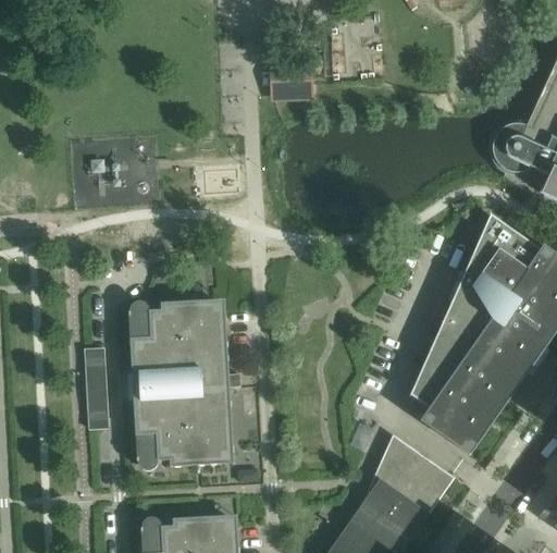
[(504,168),(506,168),(504,173),(556,210),(556,58),(546,81),(527,124),(524,123),(518,122),(511,122),(506,124),(500,128),(496,133),(494,139),(493,145),(493,151),(495,158),(499,163),(503,166),(504,168)]
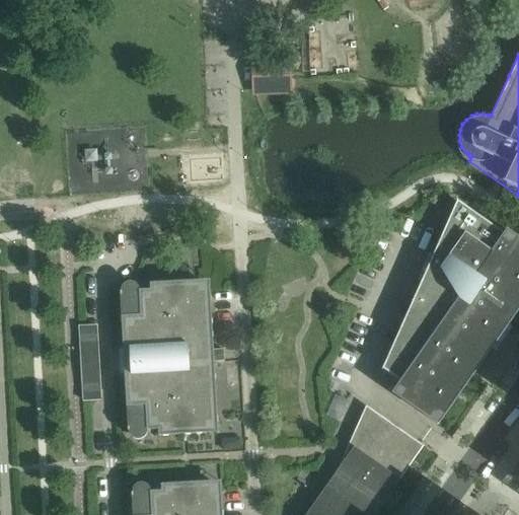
[(290,55),(252,56),(253,87),(291,86),(291,69),(290,55)]
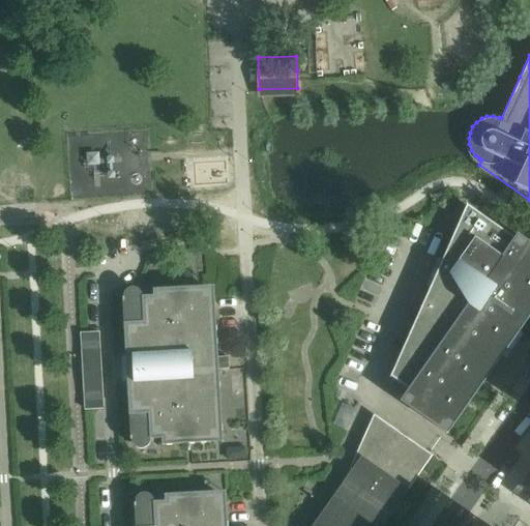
[(449,76),(441,82),(444,86),(445,87),(453,82),(453,81),(449,76)]
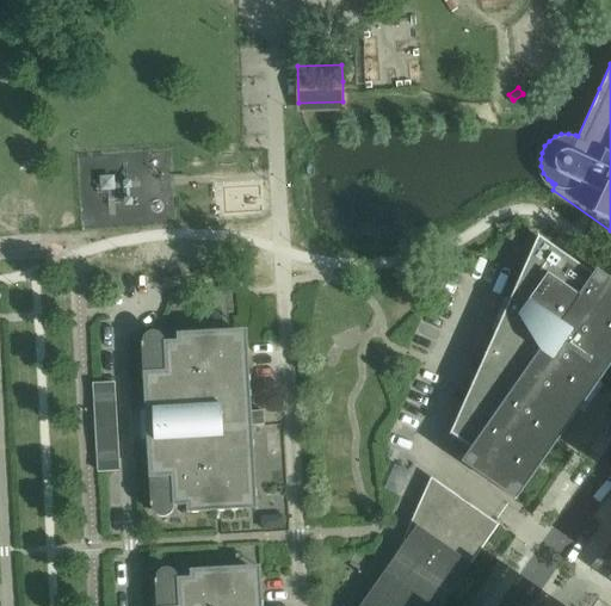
[(610,284),(538,234),(471,382),(450,431),(471,446),(462,459),(516,498),(610,360),(610,356),(609,354),(610,351),(610,284)]
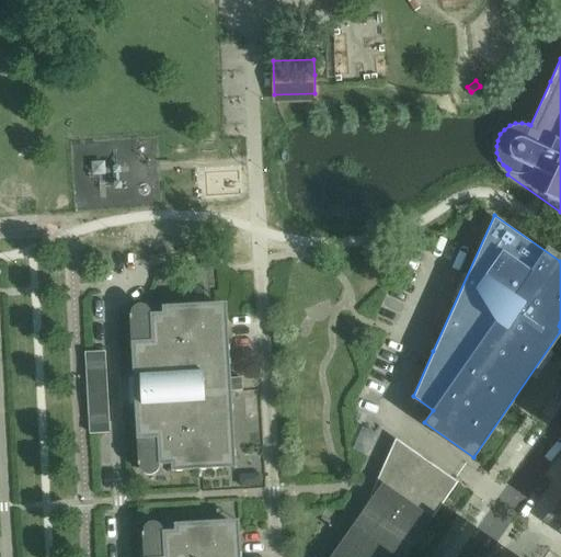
[(214,308),(214,300),(162,304),(162,310),(150,311),(151,338),(132,339),(137,438),(157,436),(158,463),(171,462),(171,468),(222,466),(222,458),(235,458),(231,388),(242,388),(241,375),(230,376),(227,307),(214,308)]
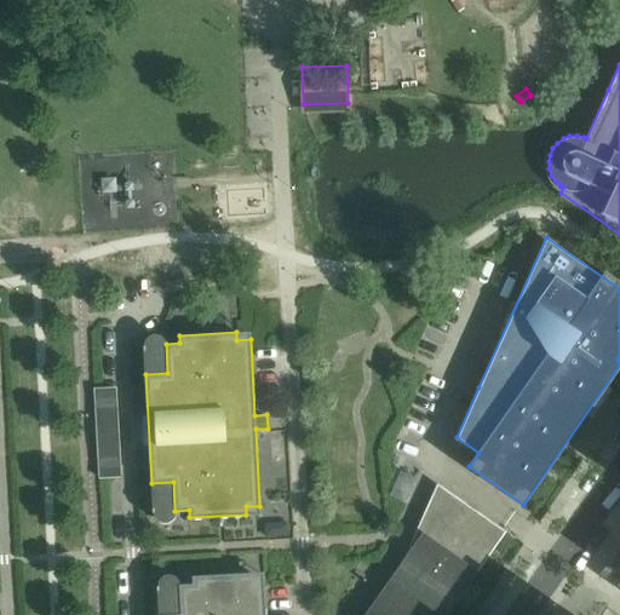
[(122,384),(113,384),(102,385),(103,415),(125,414),(122,384)]
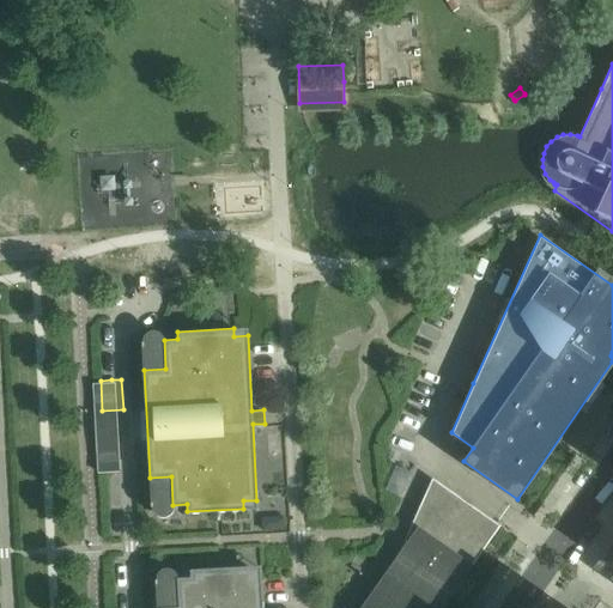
[(105,469),(117,469),(126,468),(125,438),(104,439),(105,469)]
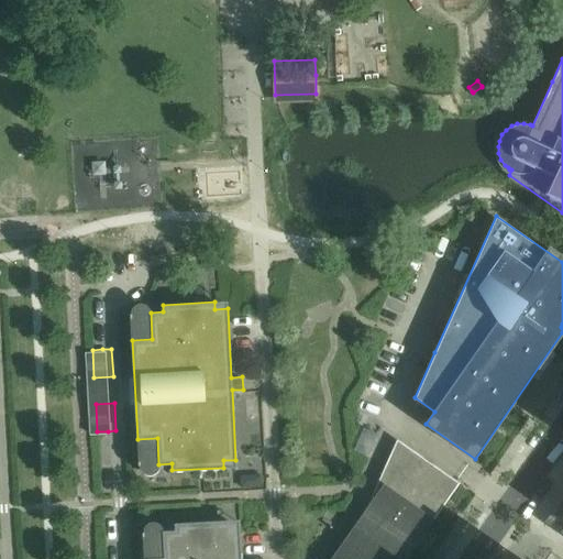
[(400,440),(348,558),(409,558),(463,483),(400,440)]
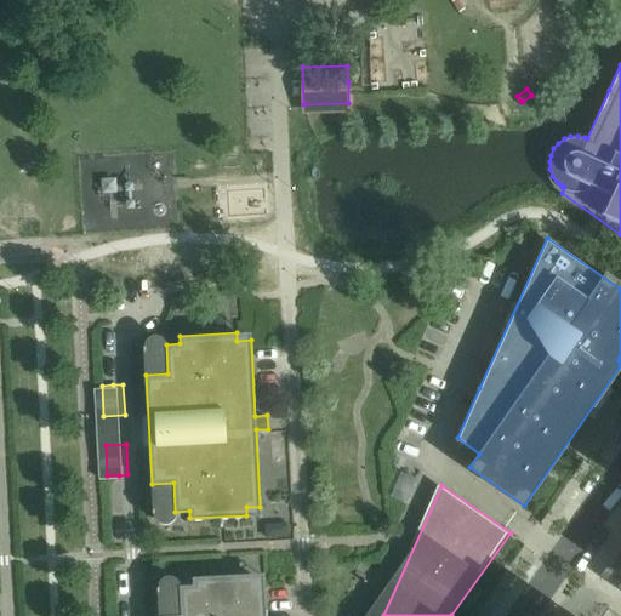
[(620,545),(608,564),(620,572),(620,545)]
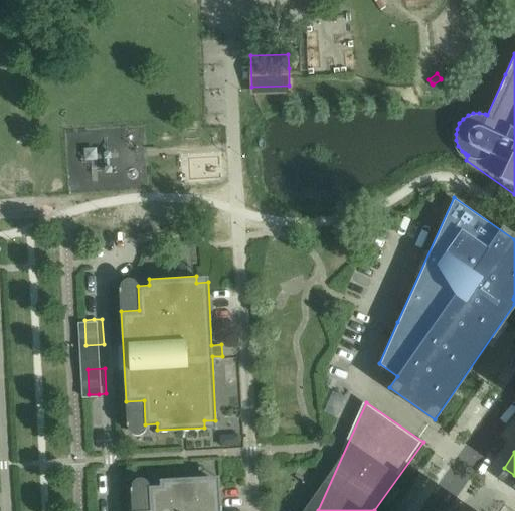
[(220,510),(219,481),(207,482),(207,476),(160,478),(160,485),(149,485),(150,510),(132,510),(131,510),(220,510)]
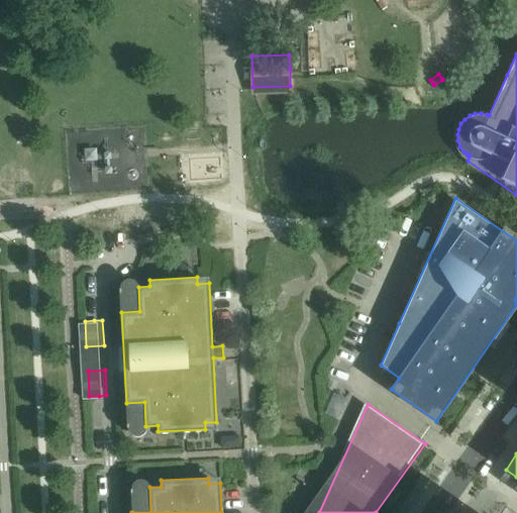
[(516,512),(506,504),(499,512),(516,512)]
